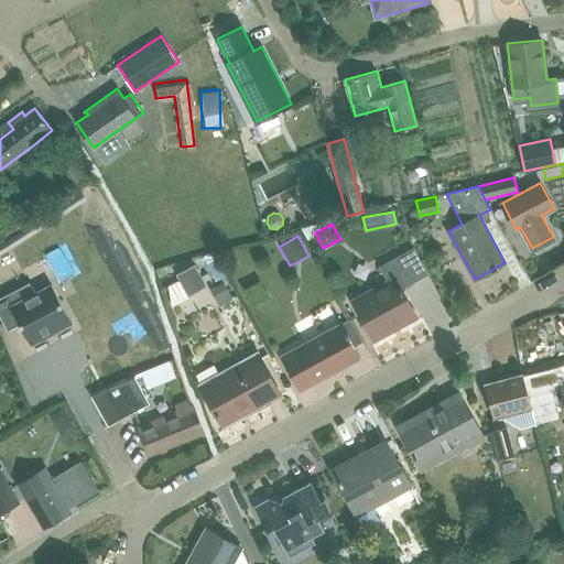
[(421,278),(410,258),(407,252),(380,267),(388,281),(353,301),(373,339),(416,316),(403,292),(404,292),(402,288),(421,278)]
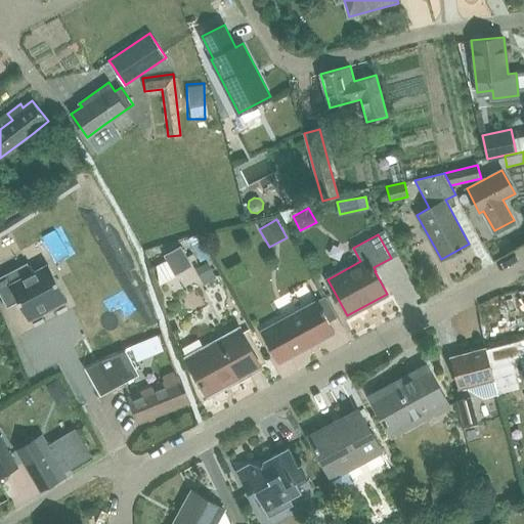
[(191,244),(201,261),(205,259),(207,263),(195,269),(204,284),(218,275),(199,239),(191,244)]
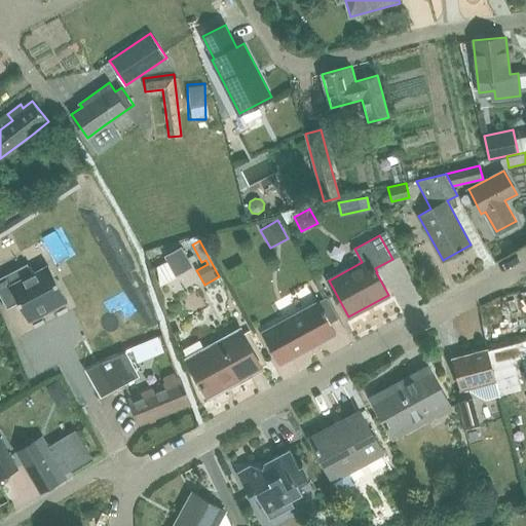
[(164,257),(166,261),(157,265),(160,285),(193,267),(182,247),(164,257)]
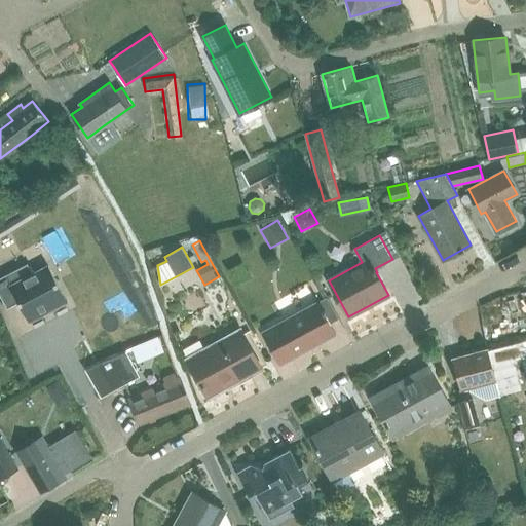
[(5,274),(0,276),(0,296),(7,309),(19,303),(27,318),(48,307),(50,309),(67,300),(48,266),(33,274),(11,286),(5,274)]
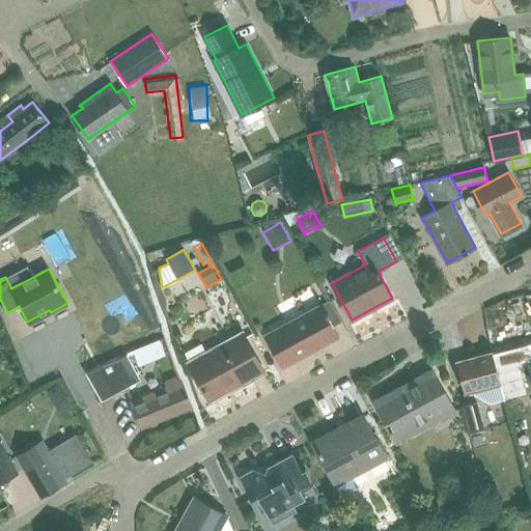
[(330,301),(264,336),(282,367),(339,336),(334,327),(341,323),(330,301)]
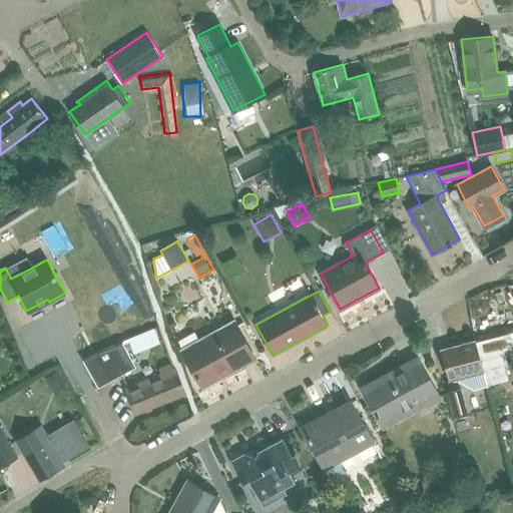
[(234,321),(198,341),(182,350),(193,371),(203,388),(221,379),(217,371),(224,367),(226,370),(253,355),(234,321)]
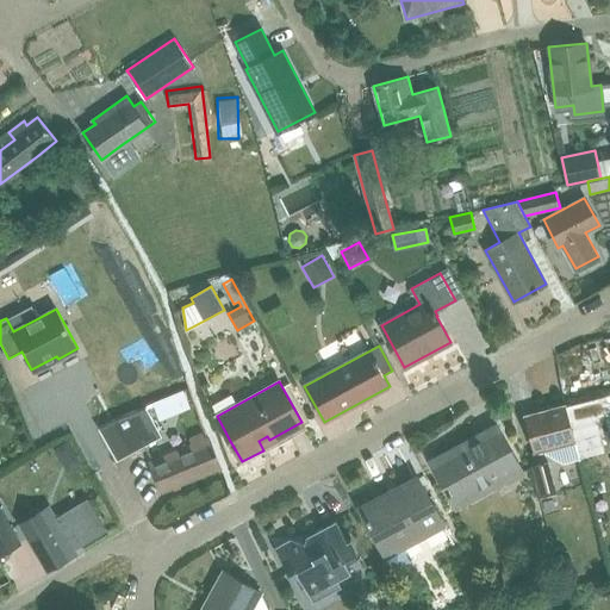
[(184,390),(153,403),(157,416),(188,403),(184,390)]
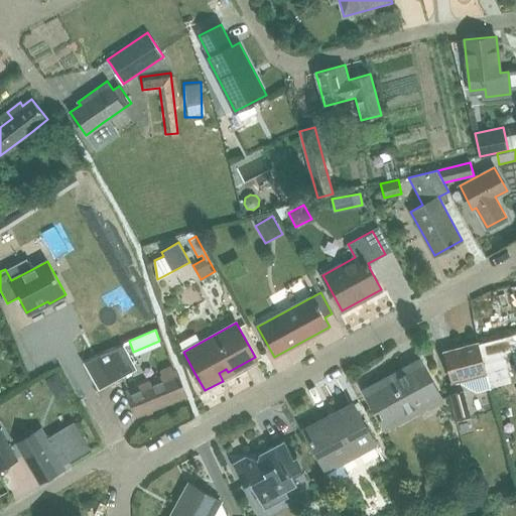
[(491,372),(483,342),(443,352),(452,383),(461,380),(461,383),(476,392),(490,388),(486,373),(491,372)]
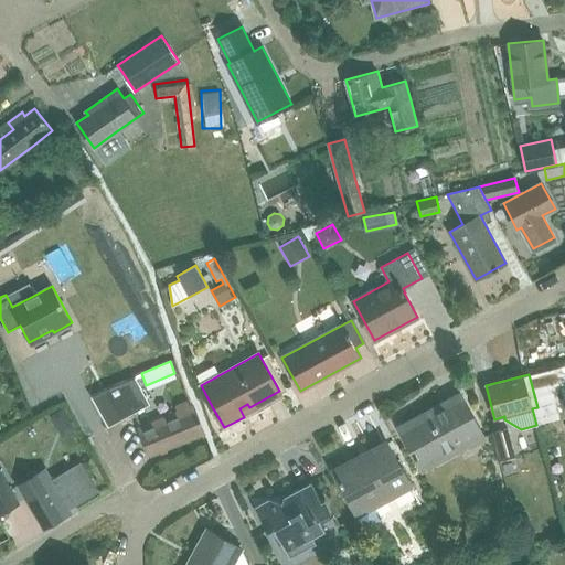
[(106,387),(91,395),(109,427),(150,404),(135,375),(106,387)]
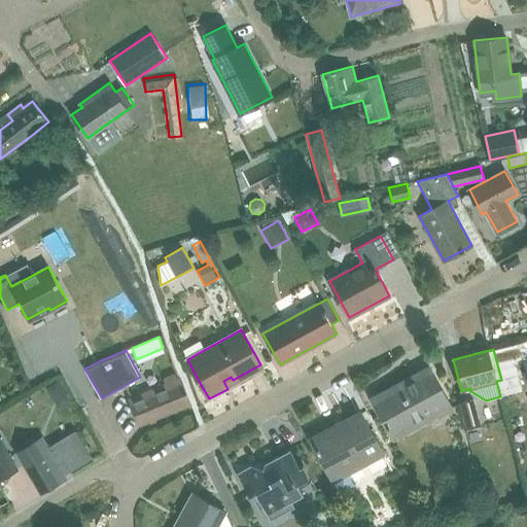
[(375,403),(384,422),(391,434),(434,410),(438,417),(453,409),(435,377),(422,384),(419,379),(375,403)]
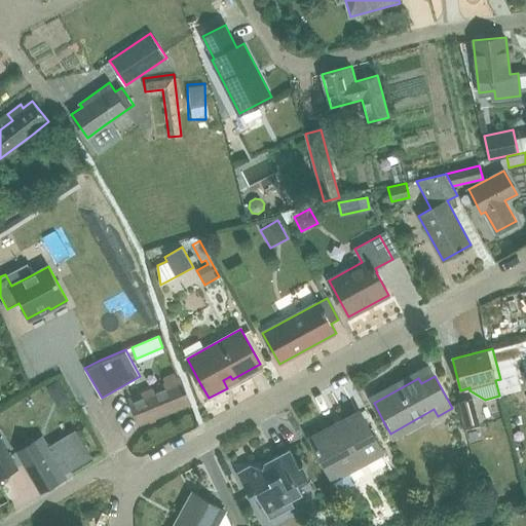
[(179,377),(160,385),(138,395),(140,399),(130,403),(140,424),(190,404),(179,377)]
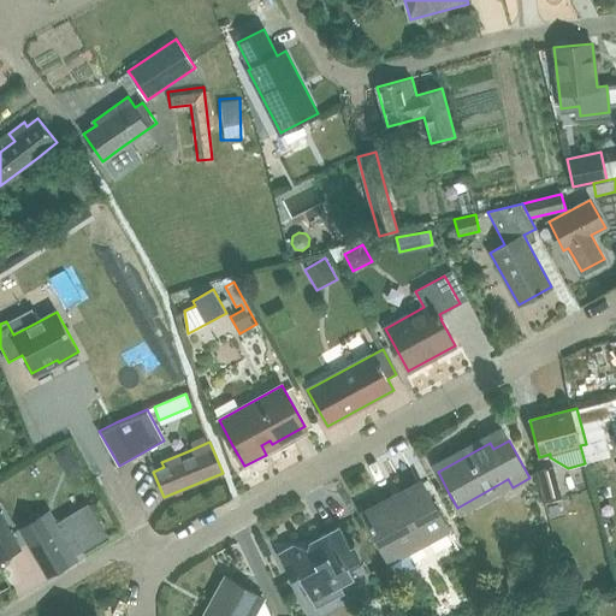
[(554,467),(538,471),(545,496),(561,491),(554,467)]
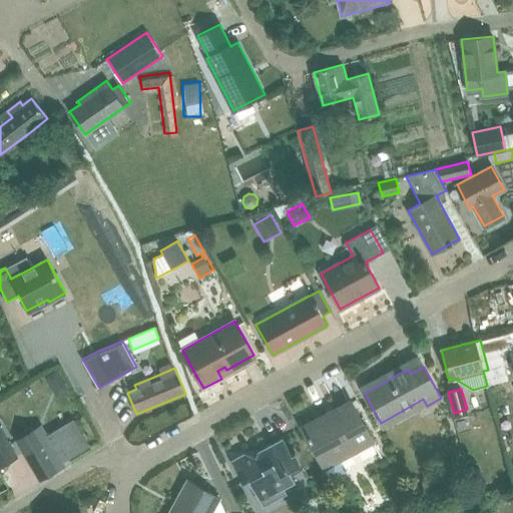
[(346,473),(339,460),(373,442),(351,401),(302,427),(325,468),(331,478),(334,480),(346,473)]
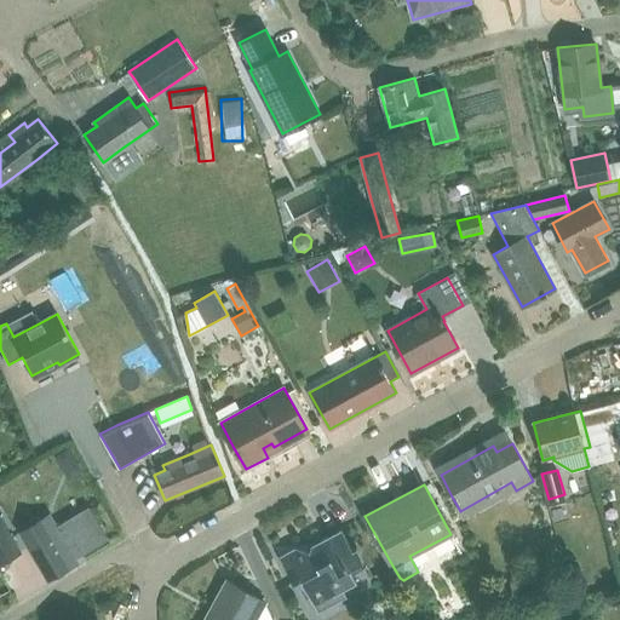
[(47,518),(21,534),(30,550),(35,560),(49,580),(78,562),(76,558),(109,539),(90,507),(57,527),(50,516),(47,518)]
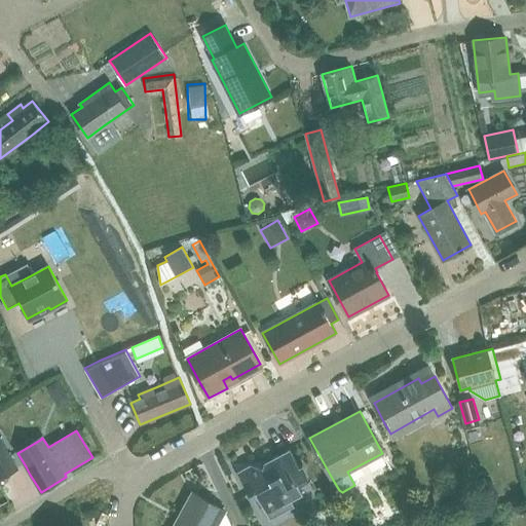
[(0,438),(0,477),(17,467),(0,438)]
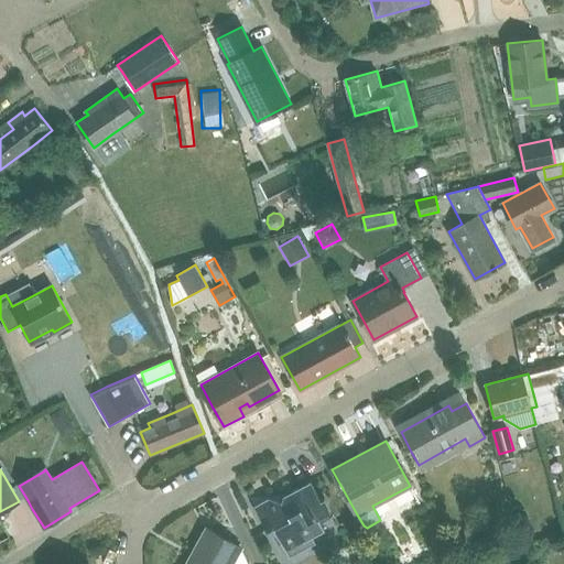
[(269,498),(253,506),(264,525),(268,531),(274,528),(290,556),(305,548),(303,544),(326,532),(317,516),(331,509),(325,497),(321,499),(311,481),(283,496),(281,502),(269,498)]
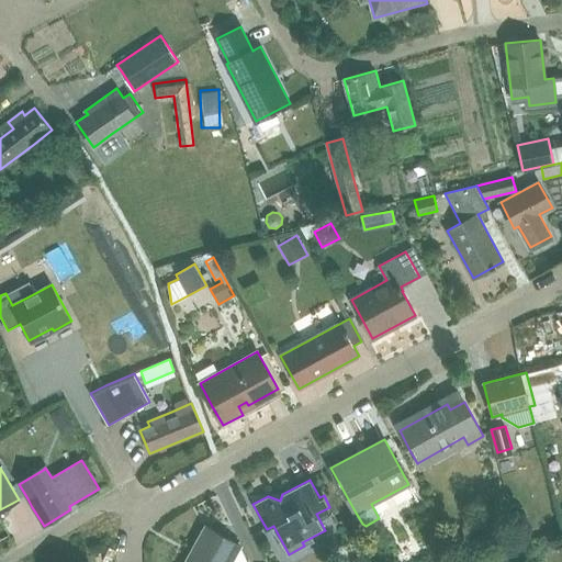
[(531,531),(528,518),(521,514),(514,515),(518,535),(531,531)]
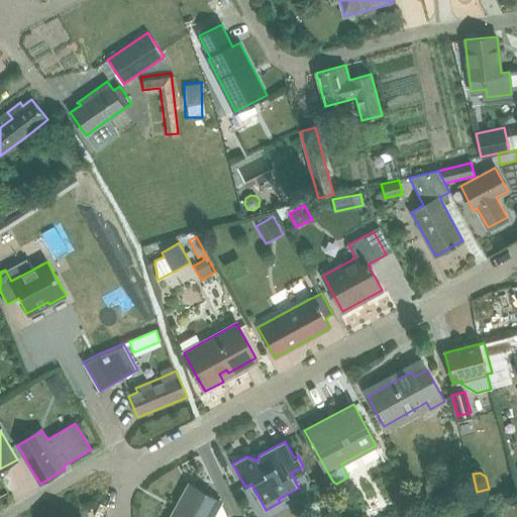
[(221,502),(207,494),(189,484),(171,516),(226,516),(227,516),(220,504),(221,502)]
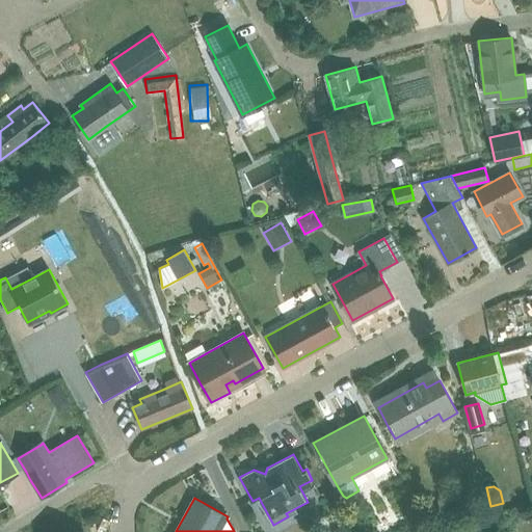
[(486,519),(483,506),(473,509),(476,521),(486,519)]
